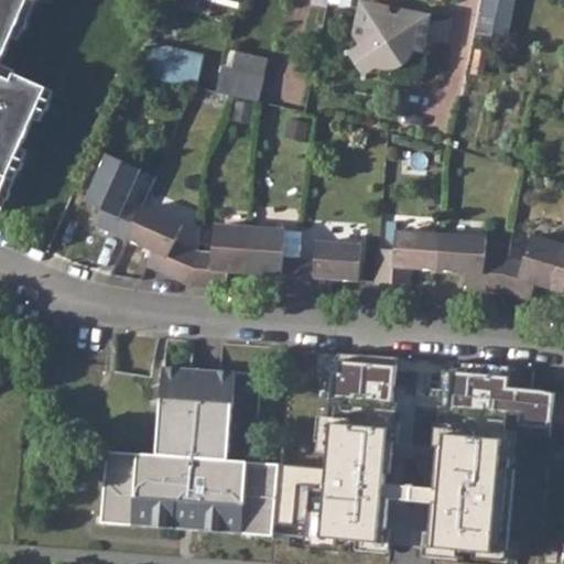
[(0,0),(0,208),(2,210),(29,152),(21,148),(34,119),(42,123),(56,90),(0,66),(0,64),(12,36),(21,40),(39,0),(0,0)]
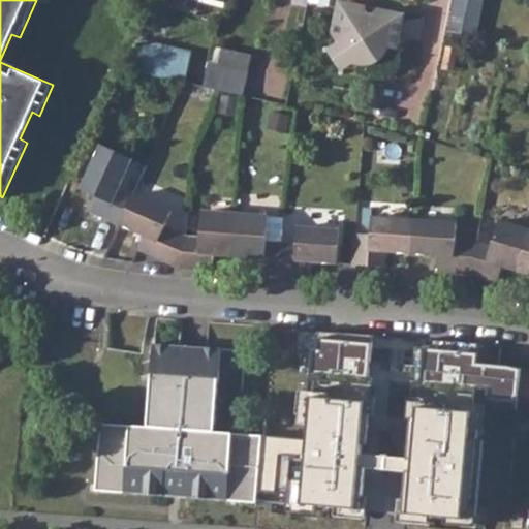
[(454,0),(447,35),(473,40),(480,0),(454,0)]
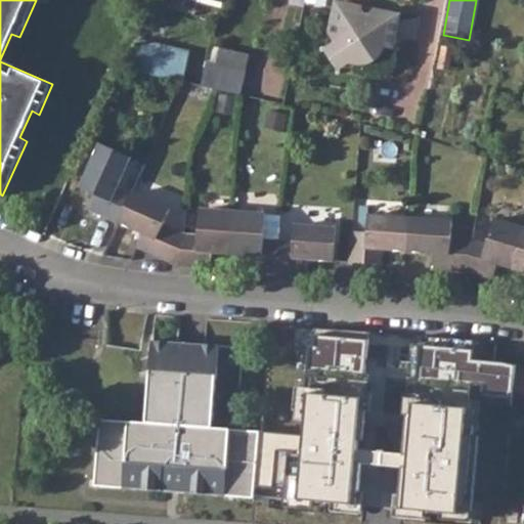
[(323,50),(337,69),(341,66),(346,61),(359,62),(370,60),(375,57),(381,45),(389,47),(394,15),(370,10),(363,13),(359,8),(334,3),(328,33),(334,42),(323,50)]
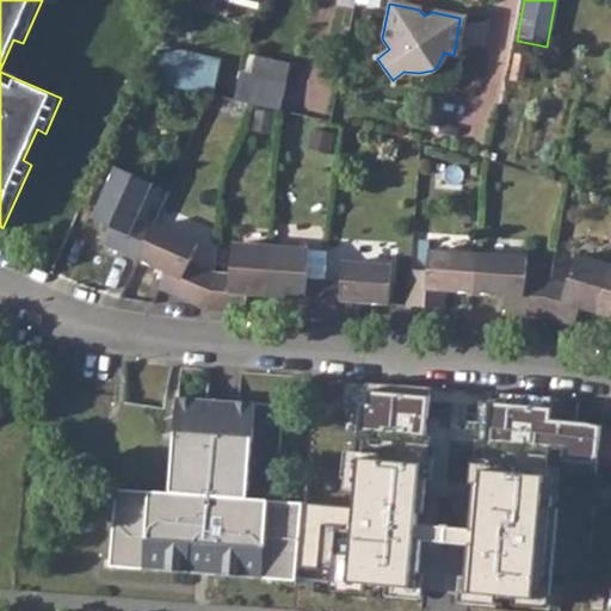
[(154,85),(209,98),(218,63),(162,51),(154,85)]
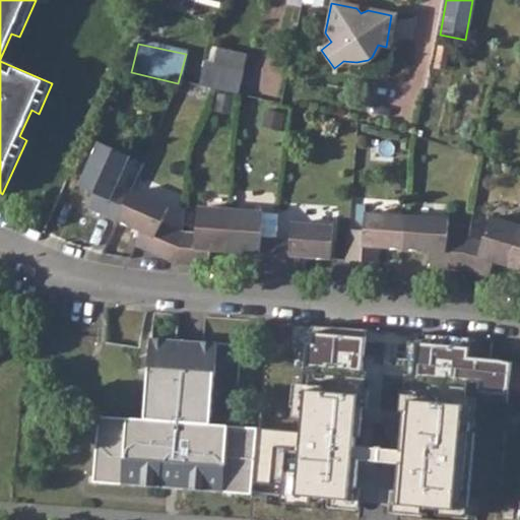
[(214,65),(244,72),(247,56),(217,50),(214,65)]
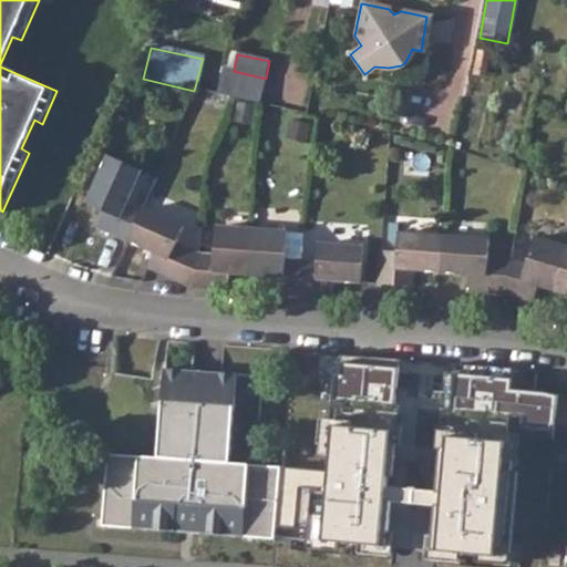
[(217,95),(259,105),(266,79),(234,71),(223,69),(217,95)]
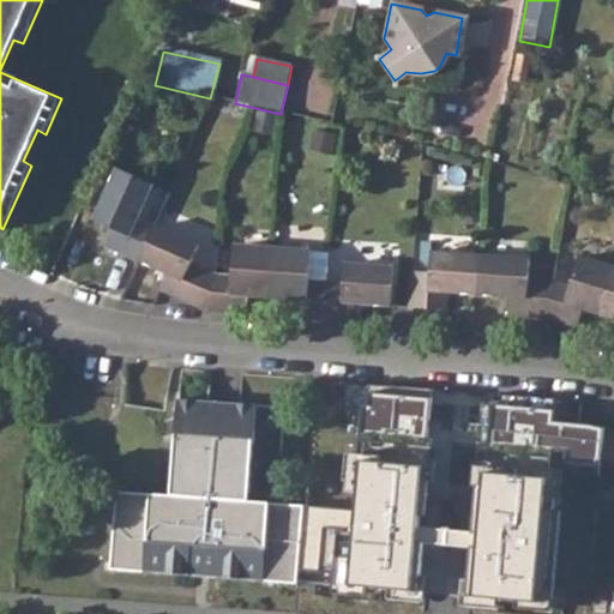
[(106,245),(139,260),(154,228),(137,220),(154,184),(119,168),(94,220),(113,228),(106,245)]
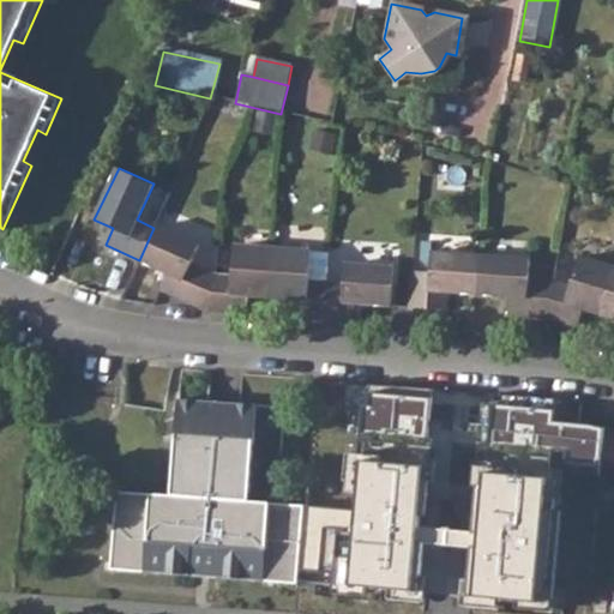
[(158,288),(208,311),(217,274),(192,263),(199,245),(156,223),(154,228),(139,260),(167,274),(158,288)]
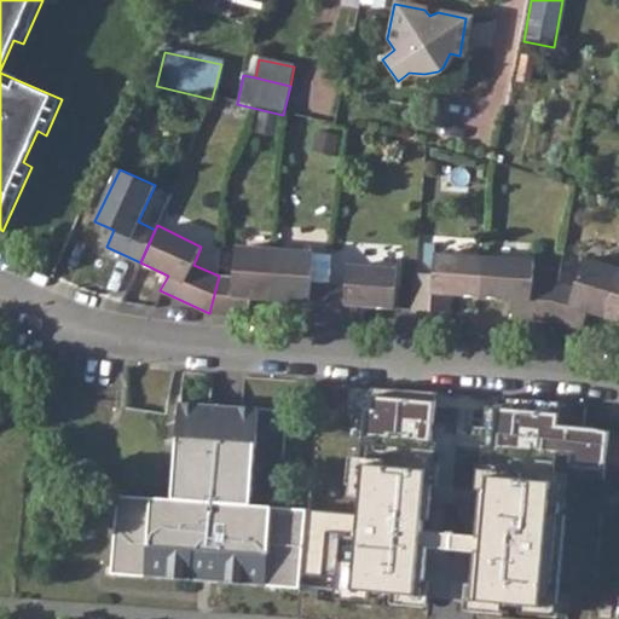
[(250,298),(271,300),(275,250),(238,248),(236,278),(219,276),(209,313),(250,316),(250,298)]
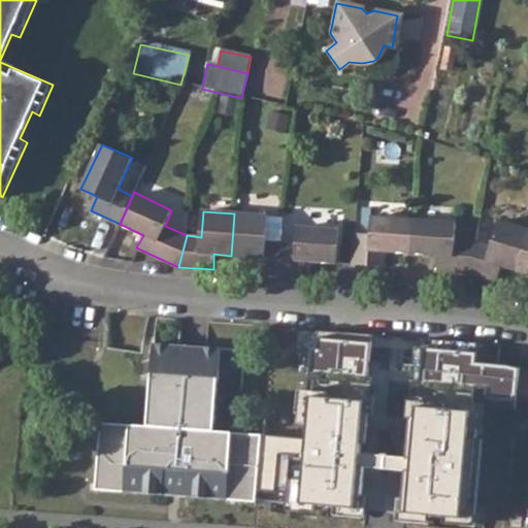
[(248,273),(277,275),(279,243),(266,242),(266,217),(234,213),(231,256),(249,257),(248,273)]
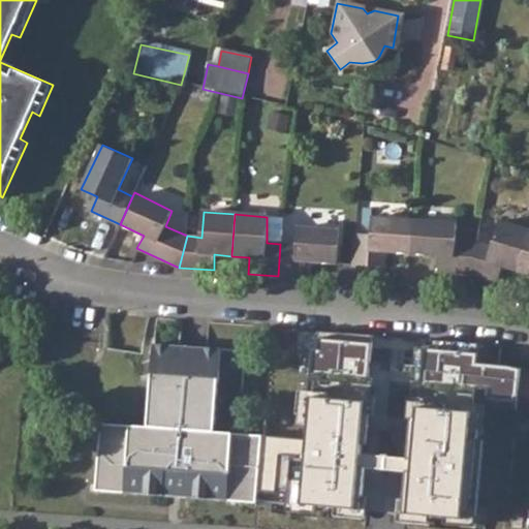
[(386,253),(411,254),(414,221),(372,218),(372,236),(353,235),(352,265),(385,267),(386,253)]
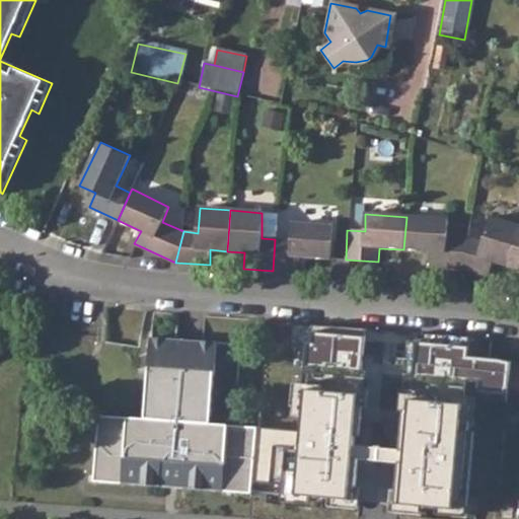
[(429,266),(460,268),(467,238),(447,236),(448,220),(406,217),(403,249),(430,251),(429,266)]
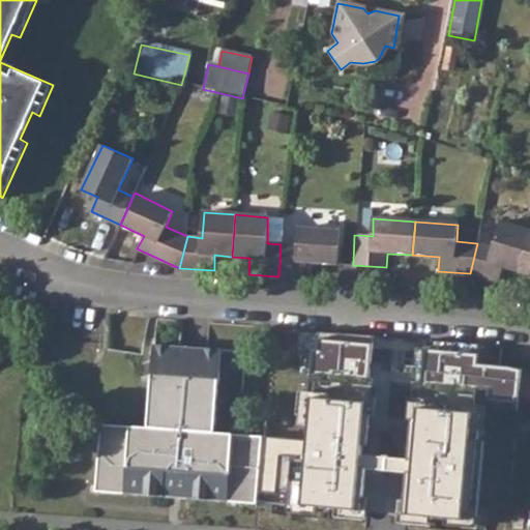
[(502,267),(519,272),(529,231),(500,223),(493,247),(477,243),(470,273),(498,284),(502,267)]
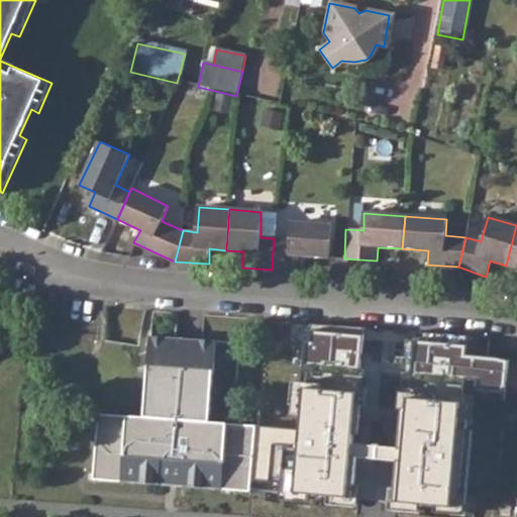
[(289,239),(274,238),(272,270),(275,270),(302,272),(303,255),(330,256),(332,226),(291,223),(289,239)]
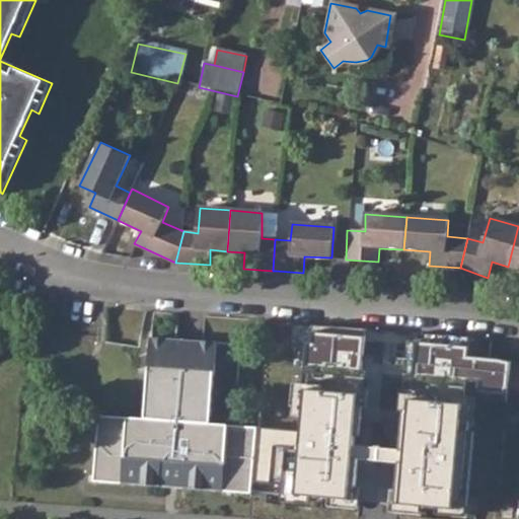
[(518,226),(508,267),(518,271),(518,226)]
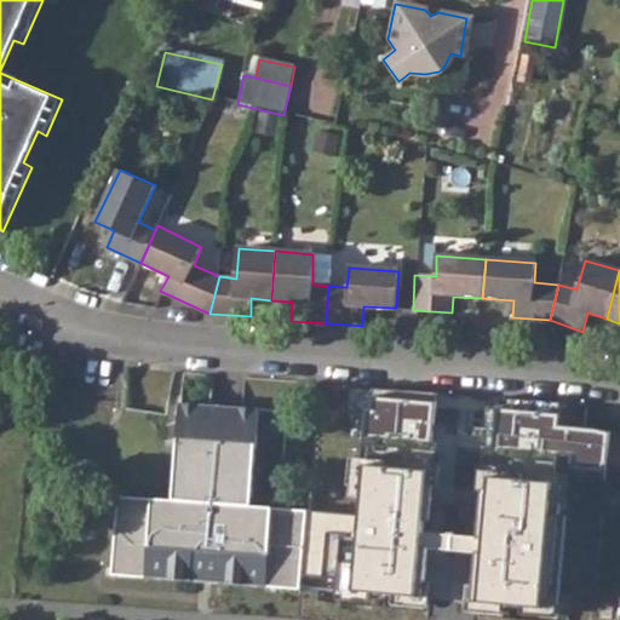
[(114,574),(300,590),(306,511),(251,507),(258,408),(182,403),(174,500),(120,497),(114,567),(114,574)]
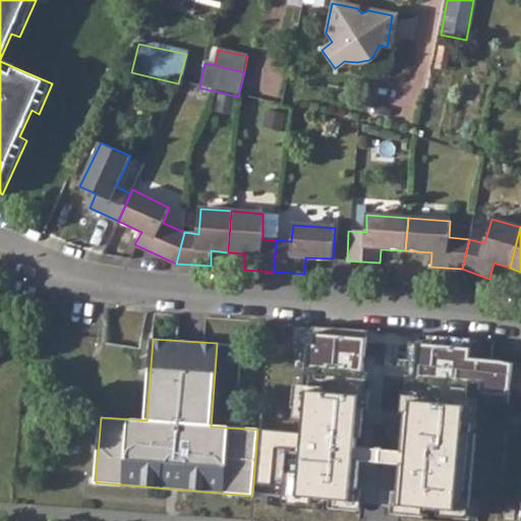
[(509,403),(520,406),(520,365),(513,363),(509,403)]
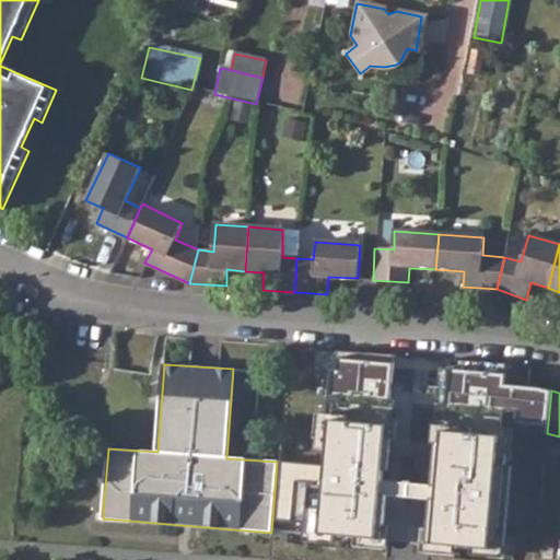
[(420,546),(513,553),(524,412),(312,394),(299,534),(392,543),(393,539),(420,541),(420,546)]
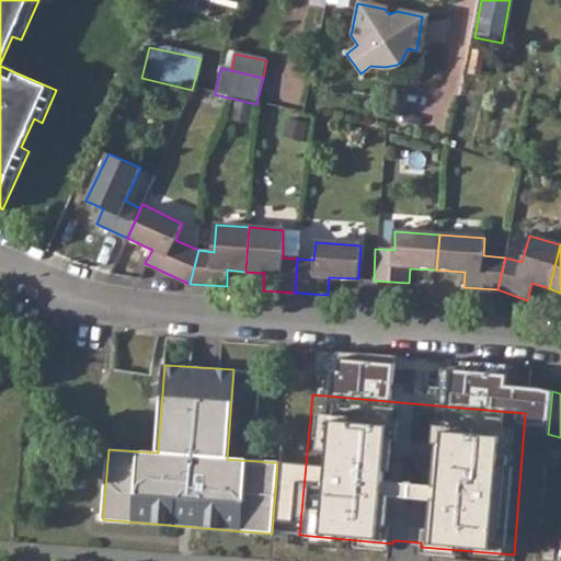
[(545,558),(554,559),(556,544),(546,542),(545,558)]
